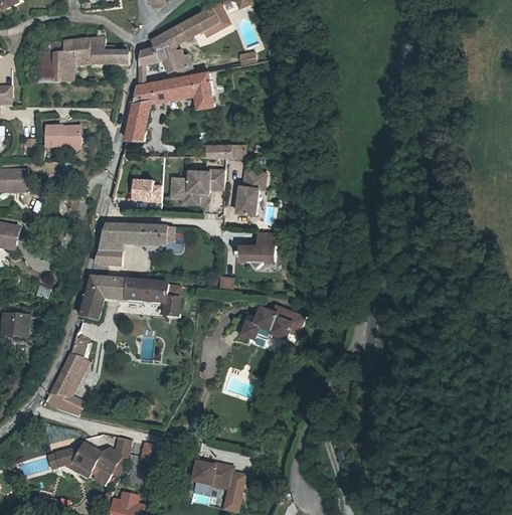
[(222,5),(226,12),(236,7),(232,0),(222,5)]
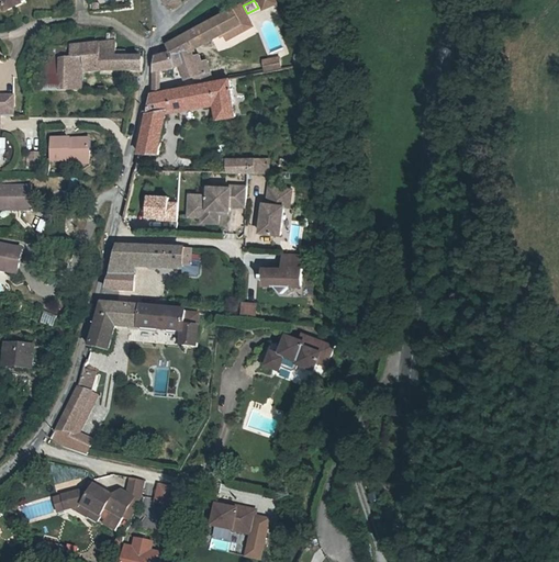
[(238,3),(166,43),(169,51),(172,49),(182,47),(190,48),(221,31),(224,38),(249,25),(238,3)]
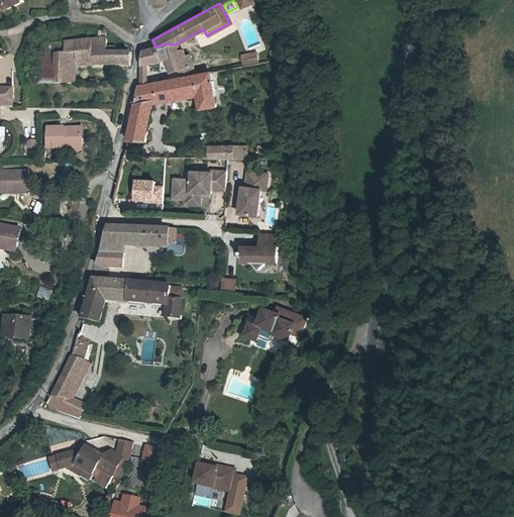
[(72,66),(87,64),(126,65),(128,53),(112,53),(112,46),(104,45),(104,38),(96,38),(78,36),(74,36),(74,38),(62,38),(61,49),(49,48),(48,64),(72,66)]
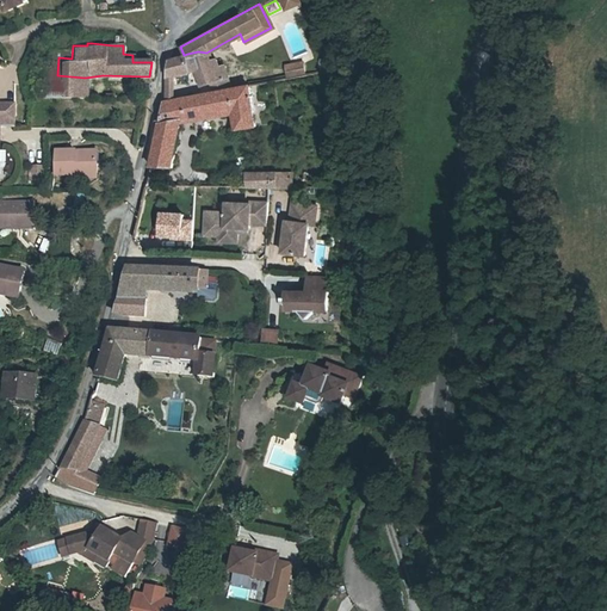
[(84,93),(85,78),(57,75),(59,57),(60,53),(45,53),(45,45),(37,45),(37,91),(84,93)]
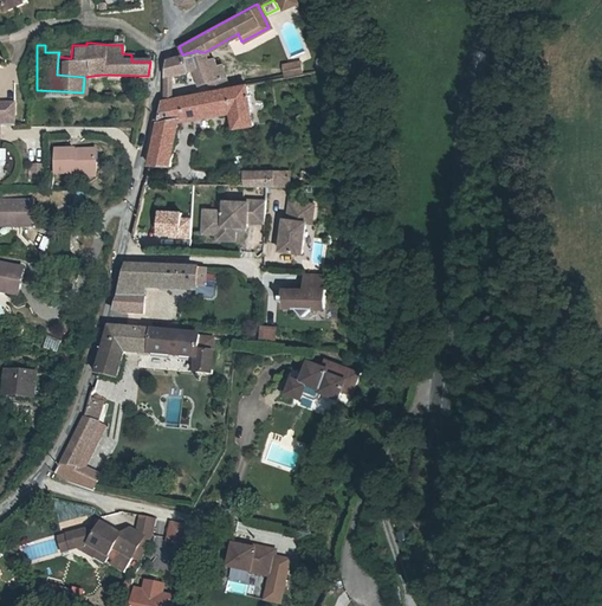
[(72,45),(45,45),(45,52),(59,52),(58,57),(71,58),(72,45)]
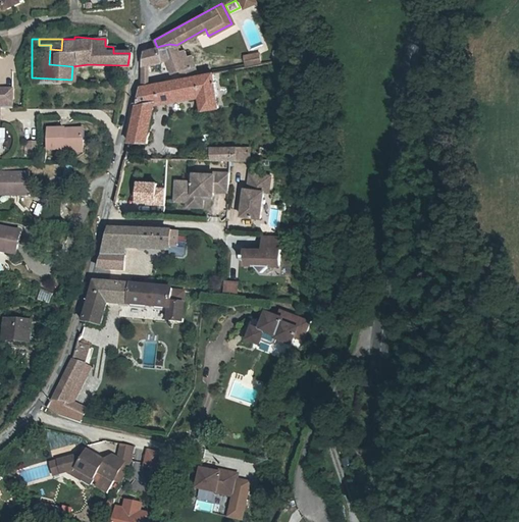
[(160,46),(157,47),(142,51),(140,68),(147,68),(148,62),(165,58),(170,71),(184,67),(194,64),(190,55),(186,55),(184,49),(178,51),(176,45),(169,44),(160,46)]
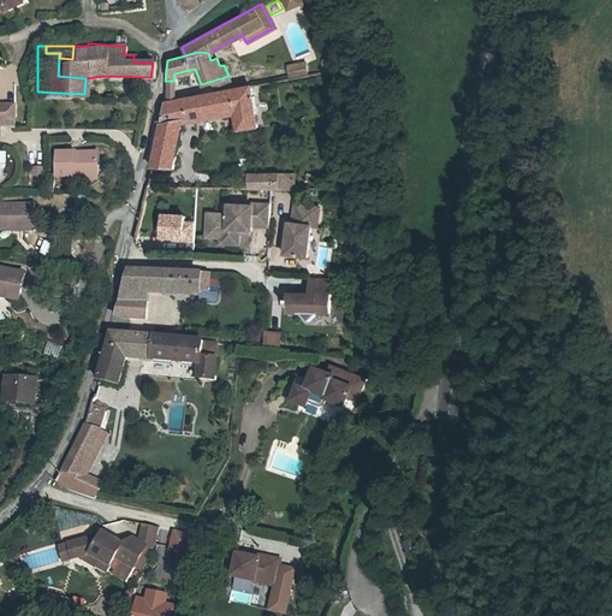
[(303,61),(285,64),(287,75),(306,71),(303,61)]
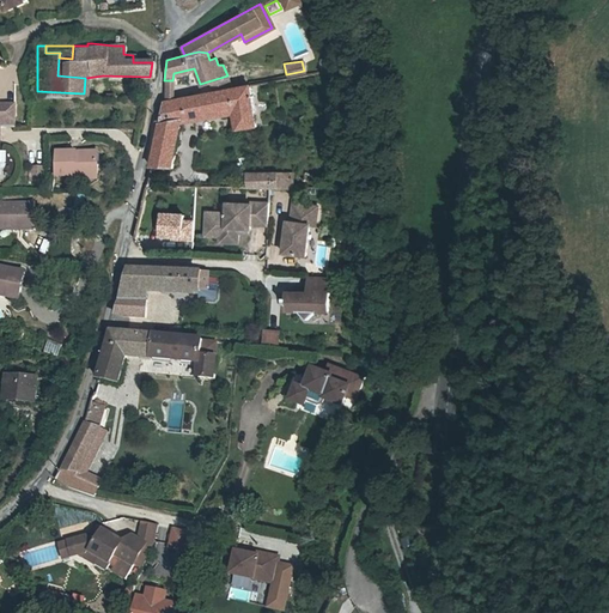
[(148,167),(170,167),(178,122),(177,119),(232,109),(235,128),(255,126),(248,84),(162,101),(154,140),(148,167)]
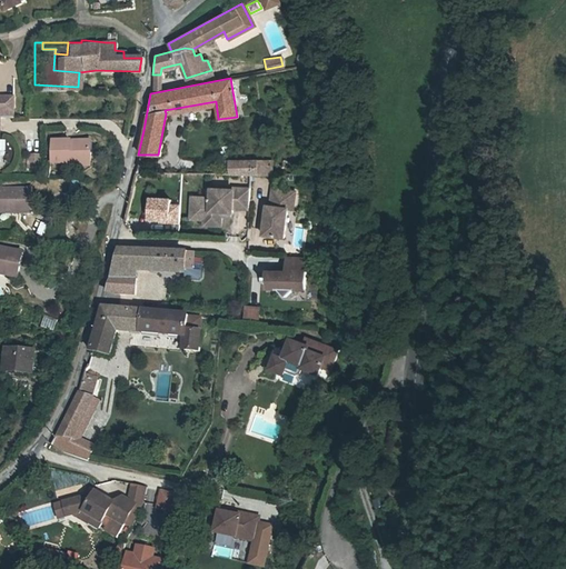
[(7,106),(7,96),(0,96),(0,117),(13,117),(13,106),(7,106)]
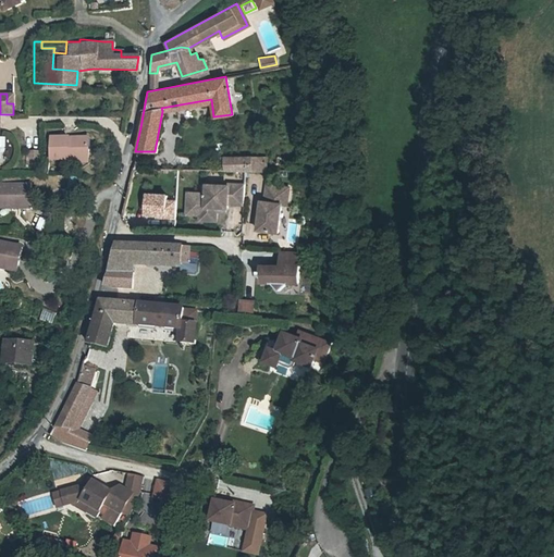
[(49,160),(76,160),(87,160),(88,138),(50,138),(49,160)]
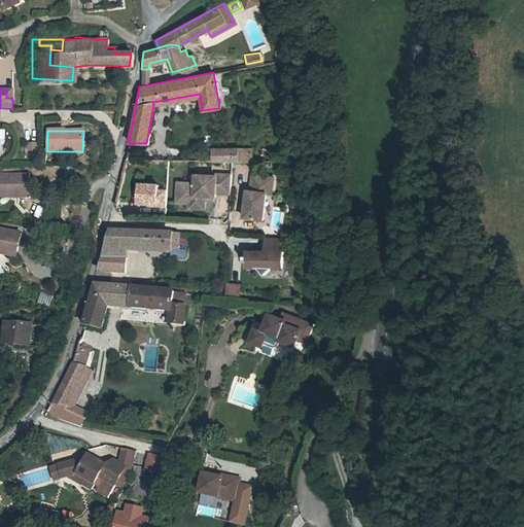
[(24,152),(36,152),(36,141),(24,141),(24,152)]
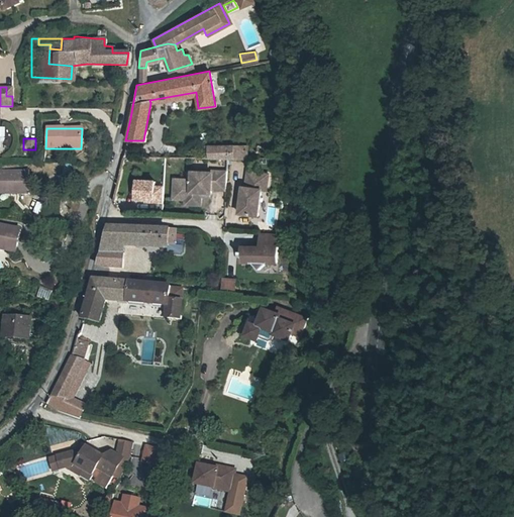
[(201,157),(207,157),(237,158),(238,144),(201,144),(201,157)]
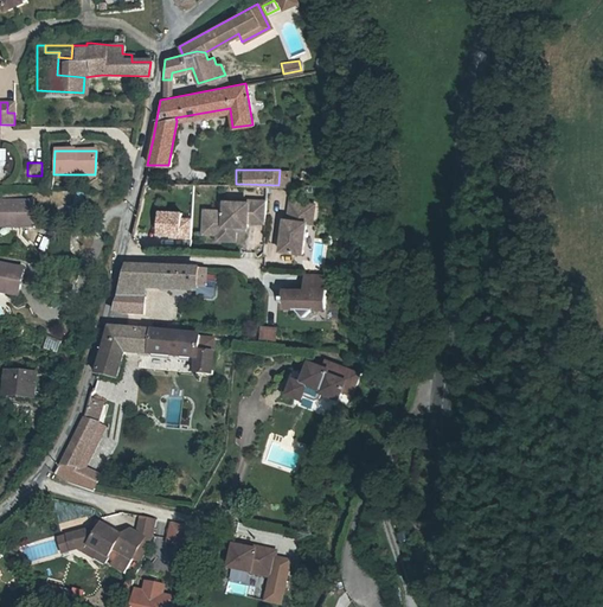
[(232,224),(242,224),(245,224),(245,219),(262,221),(263,198),(245,197),(244,200),(222,199),(220,209),(200,208),(200,219),(207,219),(206,231),(215,232),(222,232),(222,234),(232,234),(232,228),(232,224)]
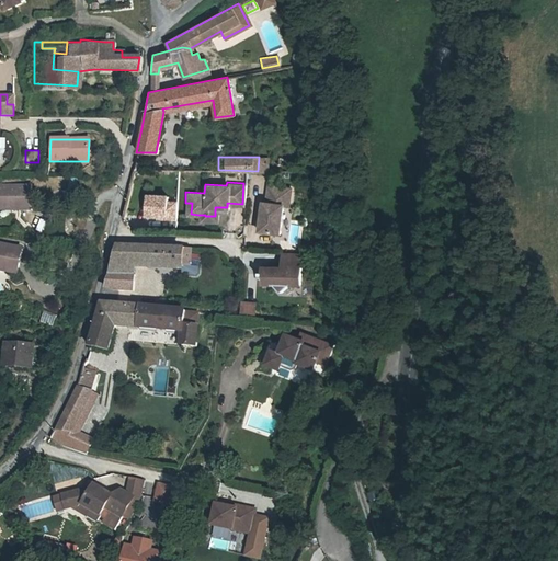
[(281,203),(286,203),(288,185),(265,183),(263,201),(260,199),(257,229),(277,231),(281,203)]
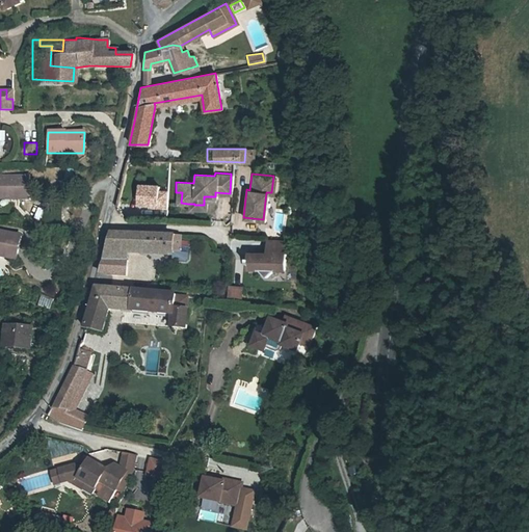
[(0,196),(10,197),(10,198),(30,198),(31,177),(0,177),(0,196)]
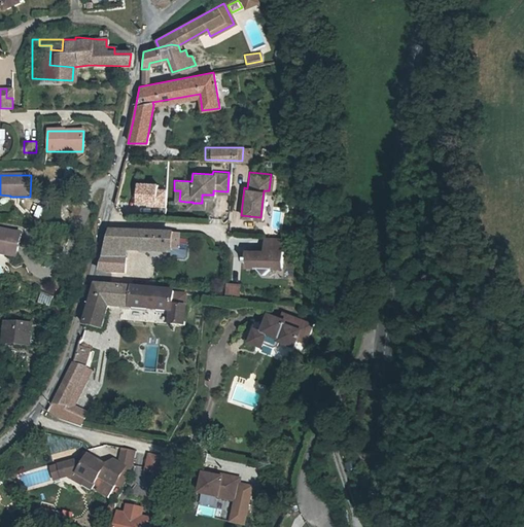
[(137,207),(167,207),(167,183),(137,183),(137,207)]
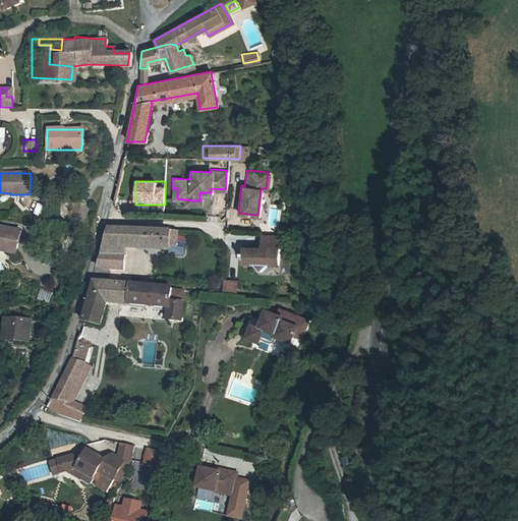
[(120,271),(121,245),(167,247),(167,246),(174,247),(175,230),(105,227),(95,265),(102,269),(120,271)]
